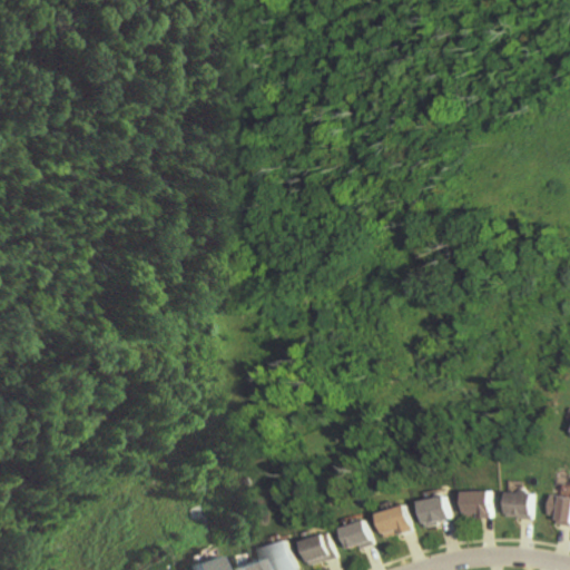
[(493,492),(464,493),(464,514),(479,514),(479,520),(493,520),(493,492)]
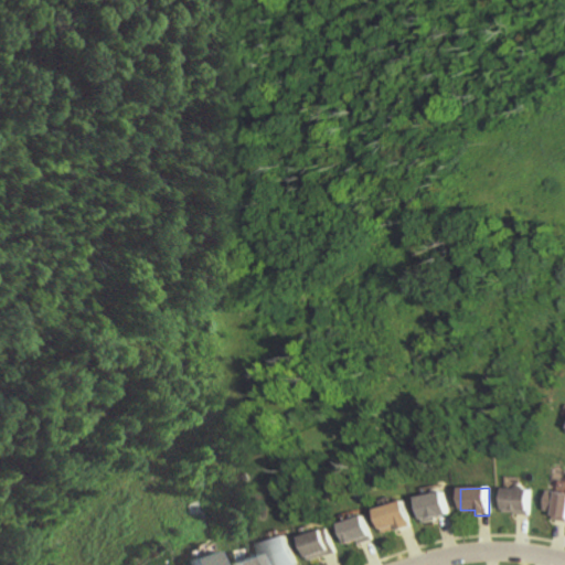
[(530,514),(531,490),(503,489),(503,513),(530,514)]
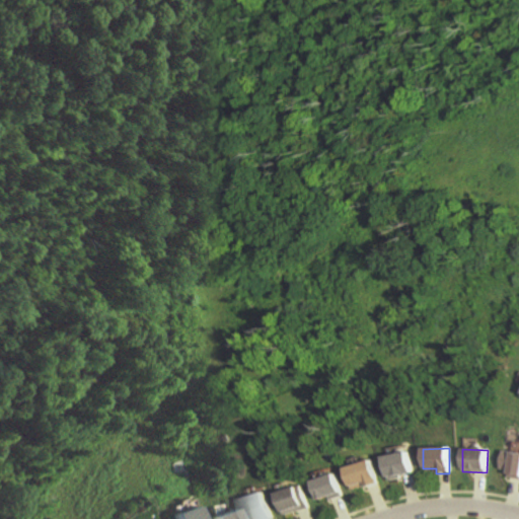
[(412,474),(406,452),(382,458),(387,480),(412,474)]
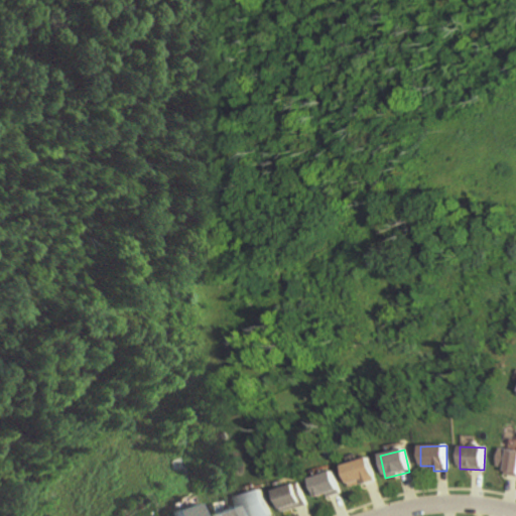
[(498,468),(506,469),(505,475),(515,476),(515,452),(499,450),(498,468)]
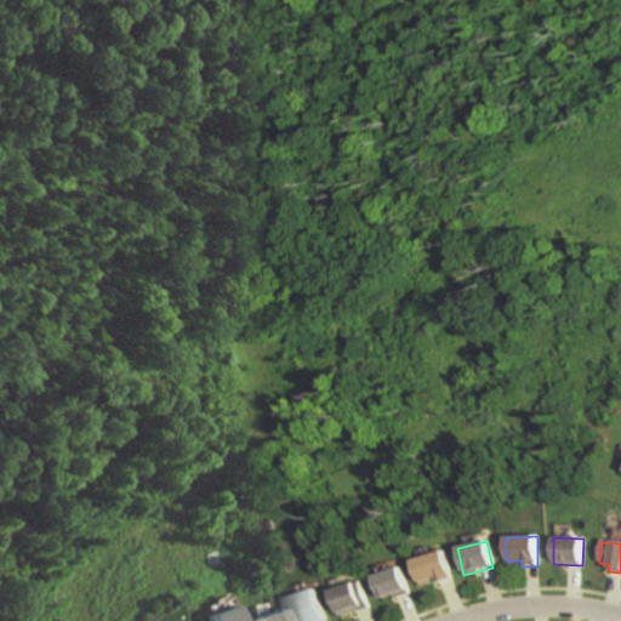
[(412,559),(419,587),(451,580),(444,552),(412,559)]
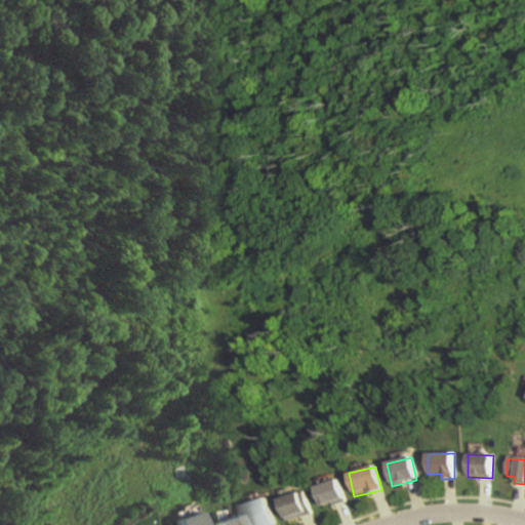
[(314,488),(321,508),(333,502),(334,506),(347,501),(338,479),(314,488)]
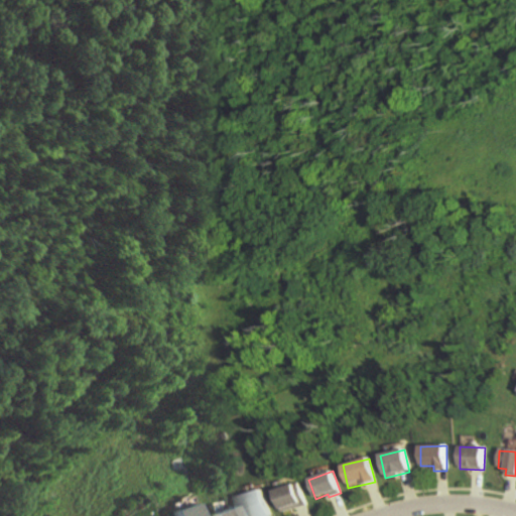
[(276,490),(281,512),(307,506),(302,484),(276,490)]
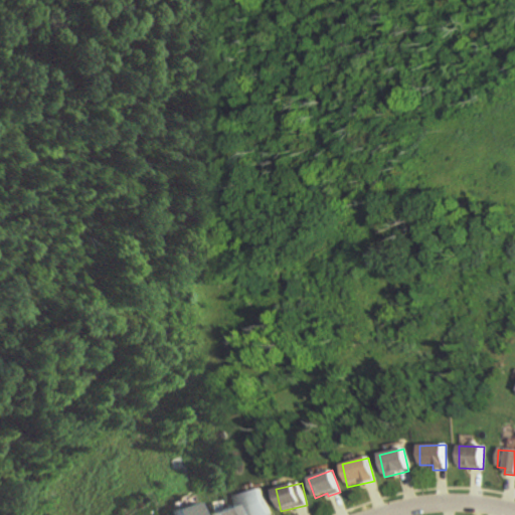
[(242,514),(268,514),(263,490),(238,496),(242,514)]
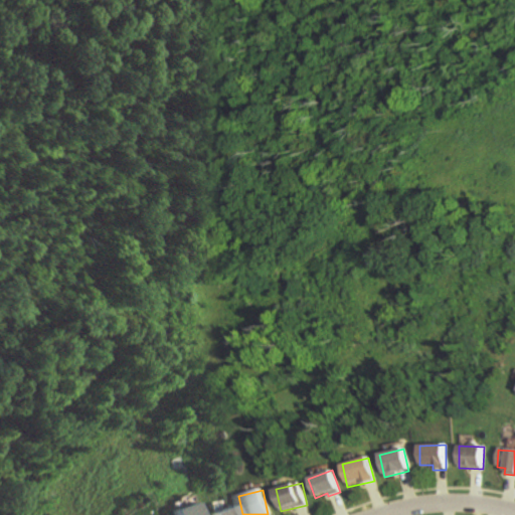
[(166,514),(192,514),(188,503),(165,511),(166,514)]
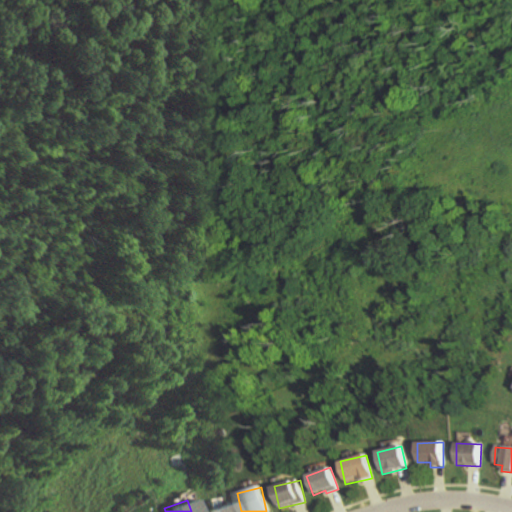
[(204,511),(231,511),(228,503),(204,511)]
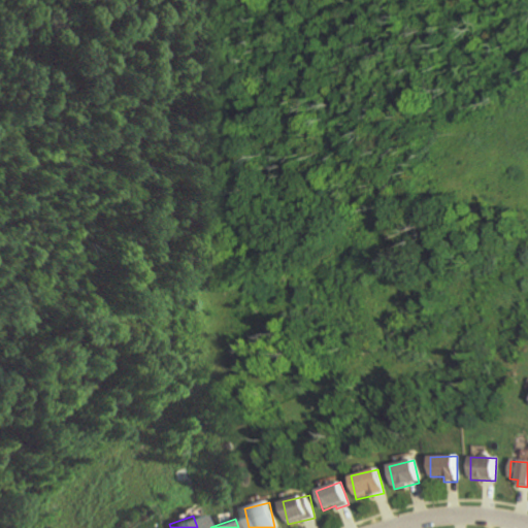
All buildings are outlined.
